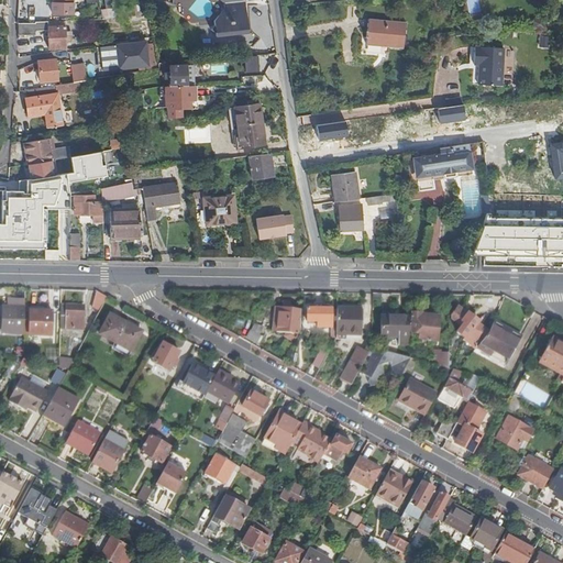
[(466,0),(470,11),(478,9),(476,0),(466,0)]
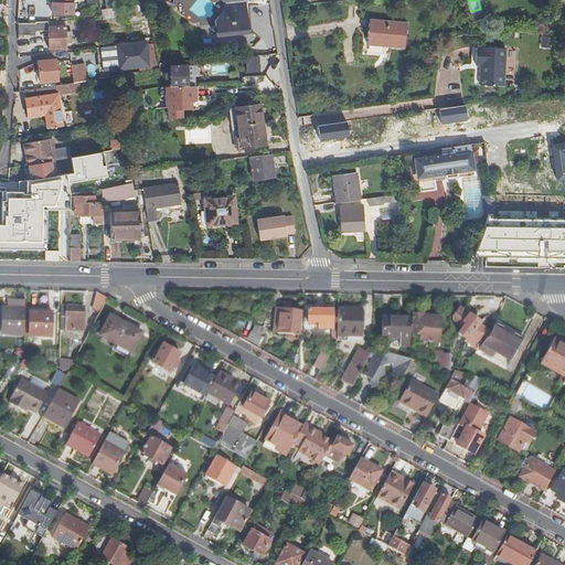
[(138,13),(149,12),(147,3),(120,7),(108,9),(100,10),(102,17),(124,13),(125,18),(138,17),(138,13)]
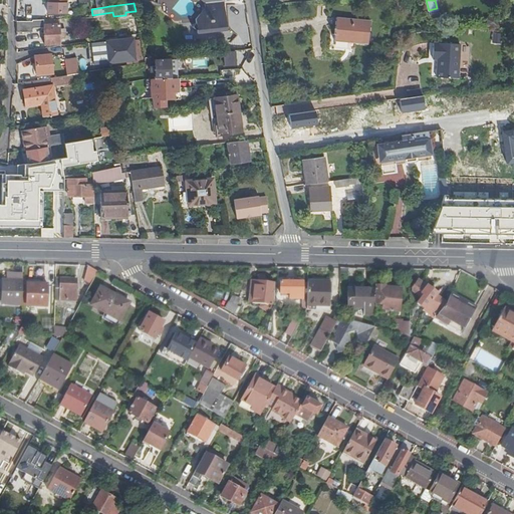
[(225,4),(205,6),(202,7),(202,12),(196,18),(197,33),(227,30),(225,4)]
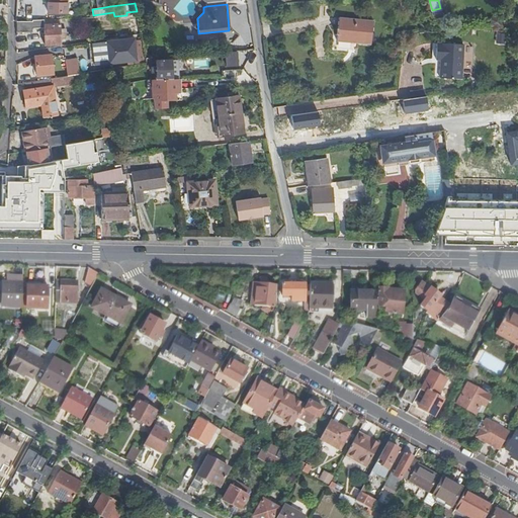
[(373,20),(339,17),(337,41),(371,45),(373,20)]
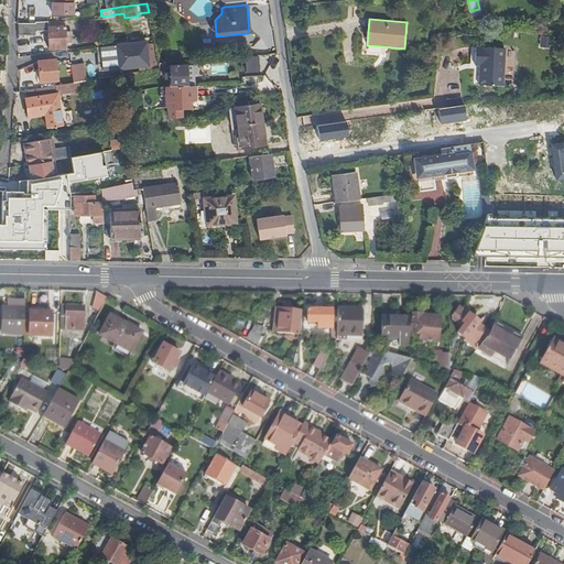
[(49,30),(49,50),(66,47),(66,42),(72,42),(71,32),(65,32),(65,22),(18,23),(18,35),(36,34),(36,30),(49,30)]
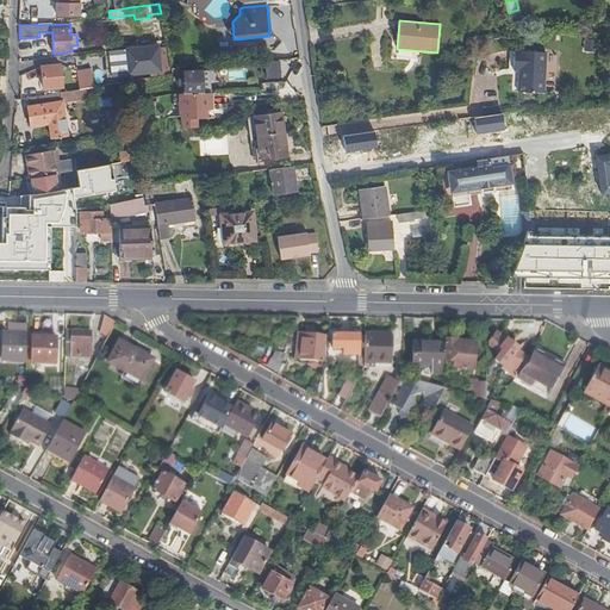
[(595,39),(585,38),(584,50),(593,51),(595,39)]
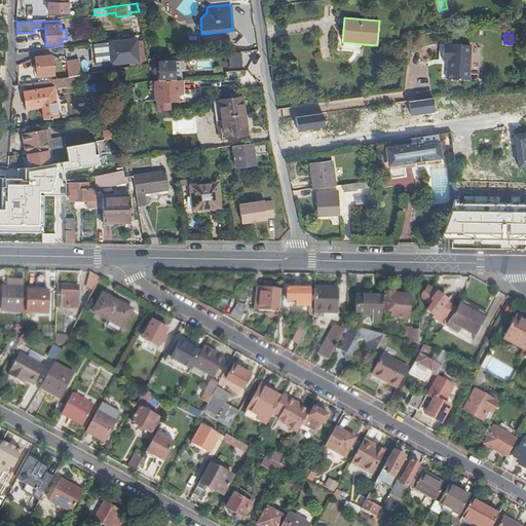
[(136,39),(108,42),(108,44),(94,45),(96,66),(110,64),(110,65),(139,62),(136,39)]
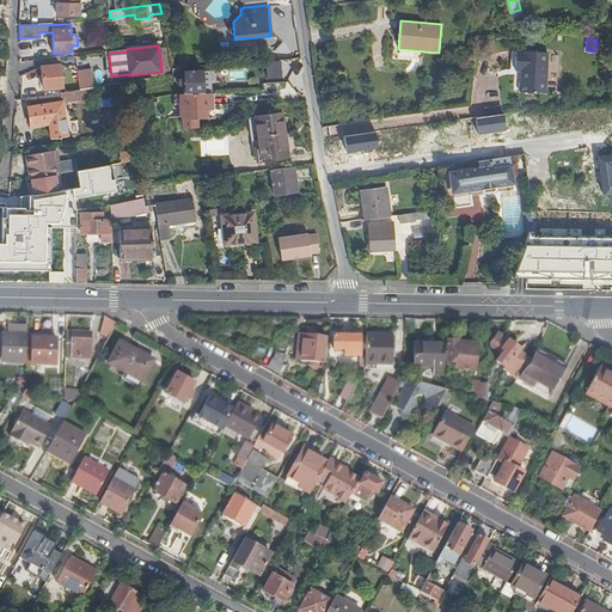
[(514,51),(513,69),(519,71),(518,92),(544,93),(546,54),(514,51)]
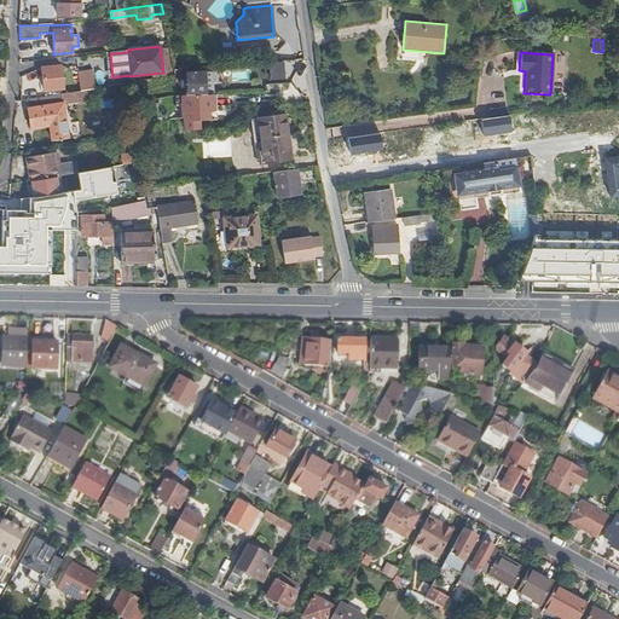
[(291,79),(290,61),(267,62),(268,80),(291,79)]
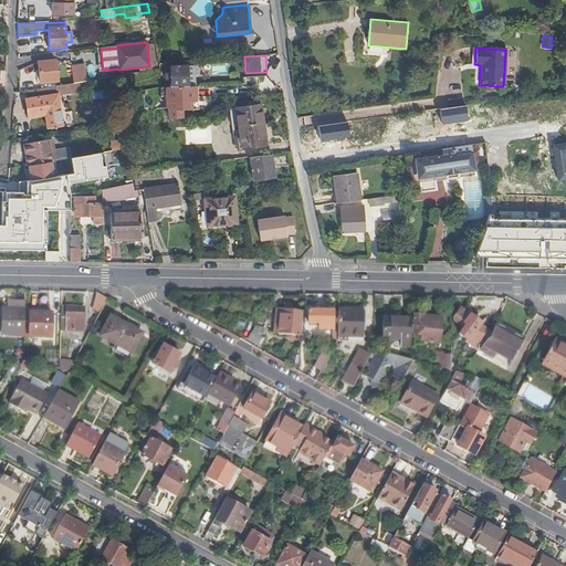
[(55,61),(39,62),(41,82),(58,80),(55,61)]
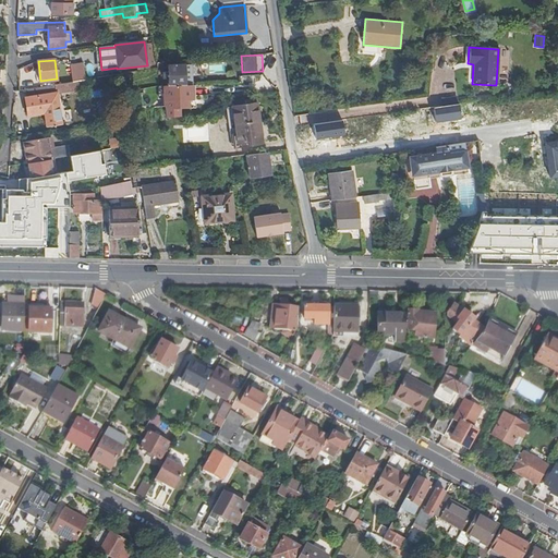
[(71,74),(72,82),(87,80),(98,79),(97,64),(86,65),(86,72),(71,74)]
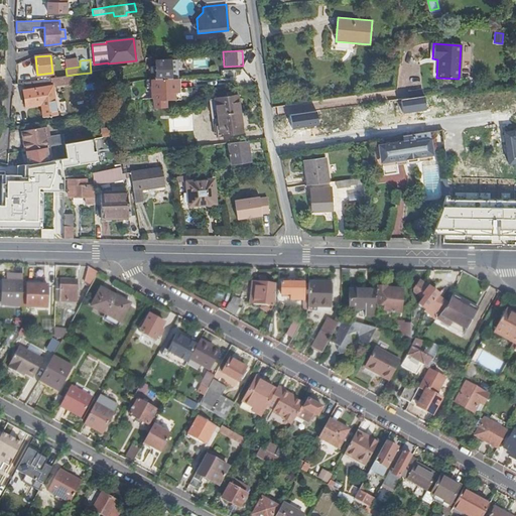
[(172,79),(172,59),(157,60),(157,67),(153,67),(153,73),(158,73),(158,79),(172,79)]
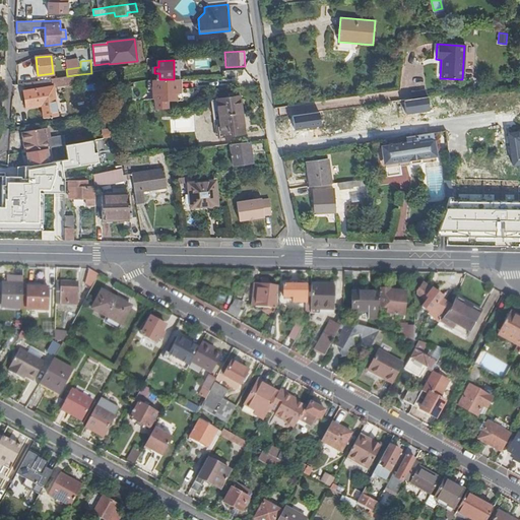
[(51,78),(25,81),(26,91),(23,92),(25,109),(42,106),(44,118),(58,115),(53,88),(82,83),(81,74),(67,76),(52,77),(51,78)]
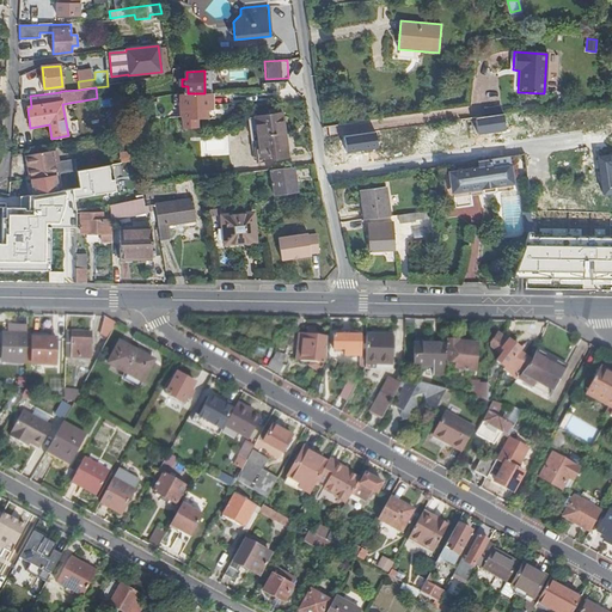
[(212,110),(212,93),(204,93),(188,93),(183,93),(183,128),(197,128),(197,118),(204,118),(204,110),(208,110),(212,110)]
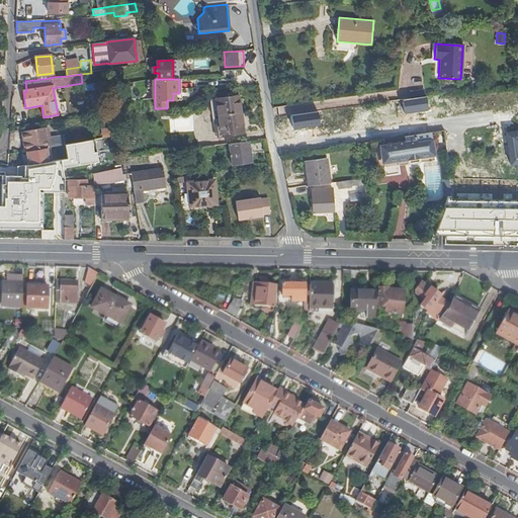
[(240,96),(216,99),(220,124),(217,125),(219,137),(245,133),(240,96)]
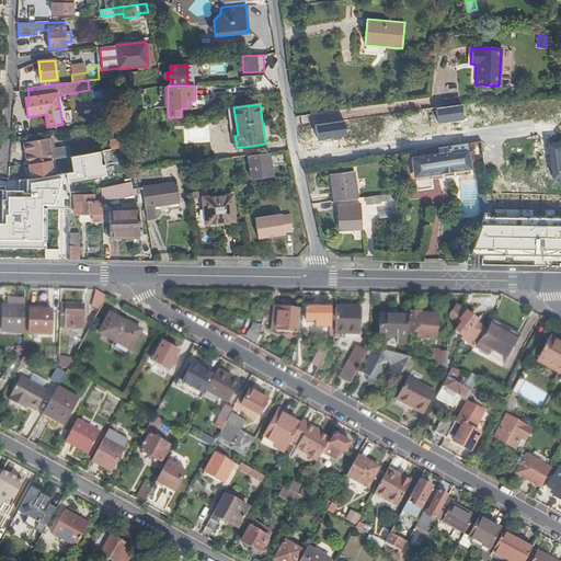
[(29,163),(71,156),(69,147),(54,149),(53,138),(25,144),(29,163)]
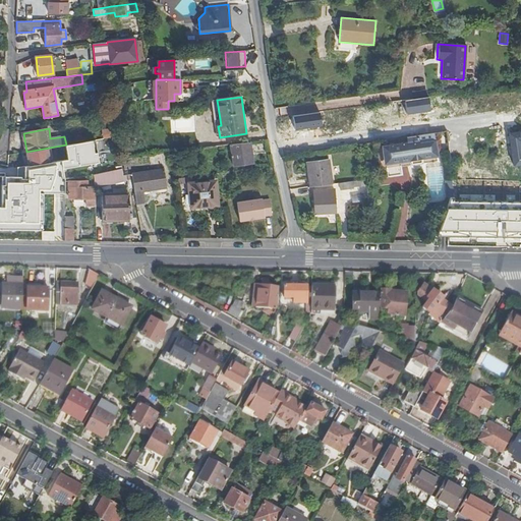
[(116,136),(115,129),(103,131),(104,138),(116,136)]
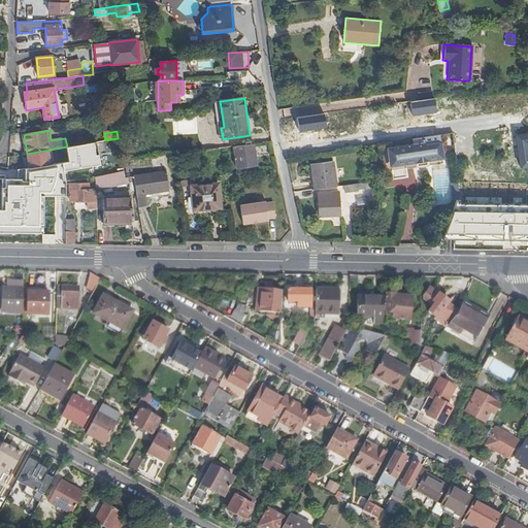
[(425,136),(411,139),(411,145),(387,149),(389,166),(442,158),(439,134),(425,136)]
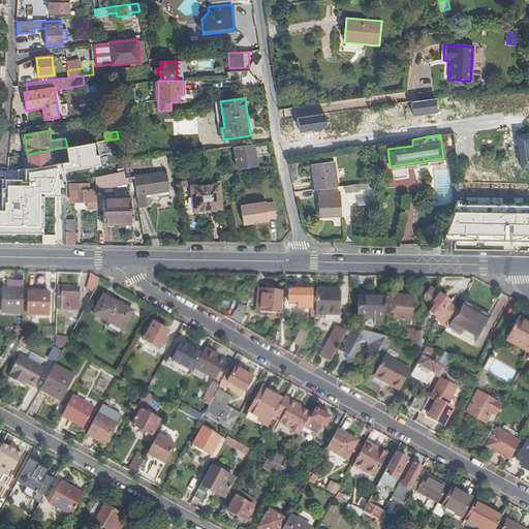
[(254,144),(234,147),(238,168),(257,164),(254,144)]
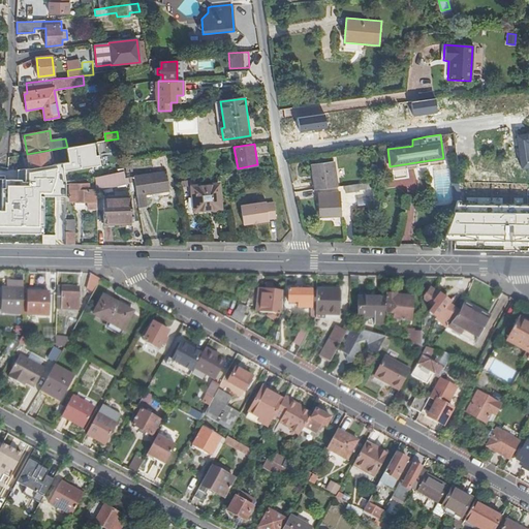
[(315,190),(337,187),(334,162),(312,165),(315,190)]
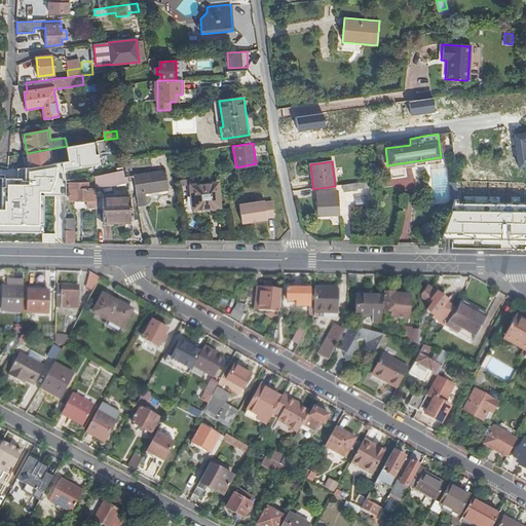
[(96,187),(126,180),(124,171),(95,176),(96,187)]
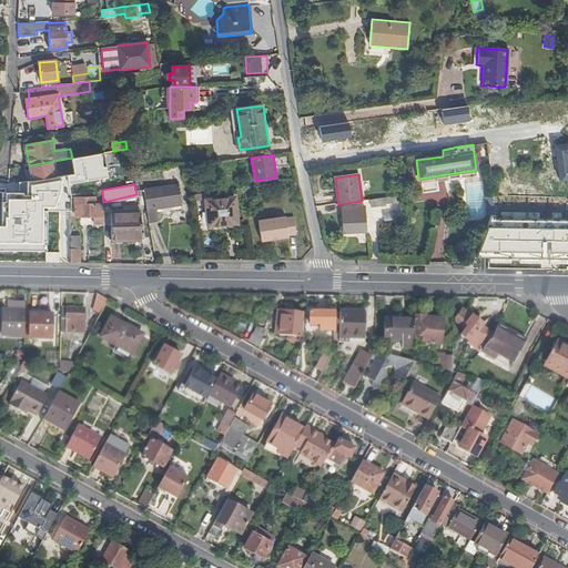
[(145,201),(149,223),(158,221),(156,209),(181,205),(179,185),(143,191),(145,201)]
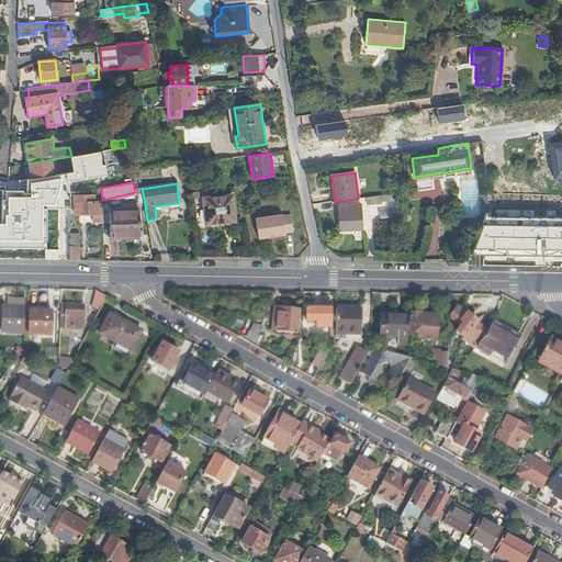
[(103,223),(102,202),(93,202),(93,195),(74,195),(74,214),(93,214),(93,223),(103,223)]
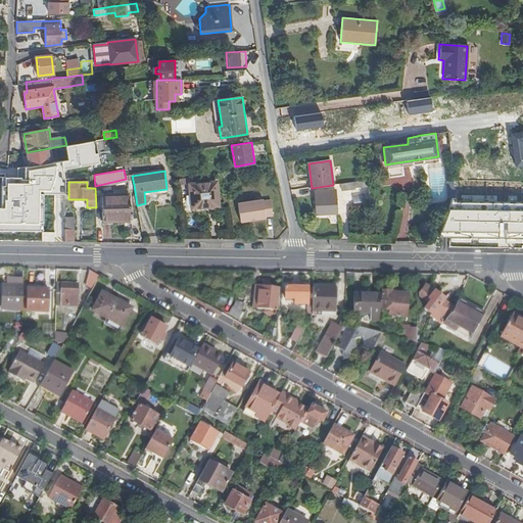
[(217,183),(190,185),(191,207),(199,206),(199,208),(218,206),(217,183)]
